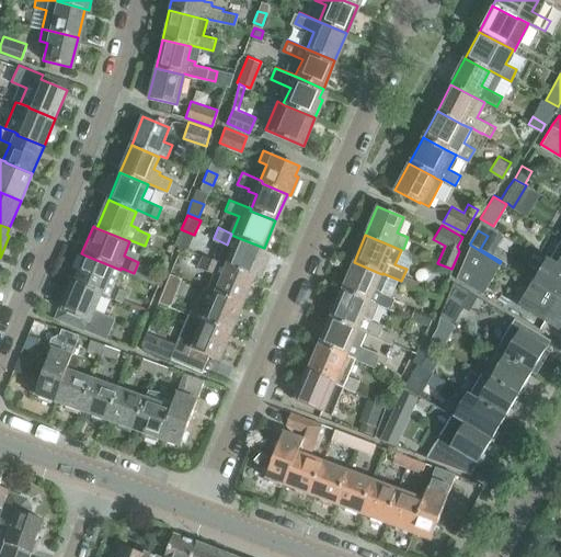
[(227,265),(252,275),(264,248),(239,238),(228,264),(227,265)]
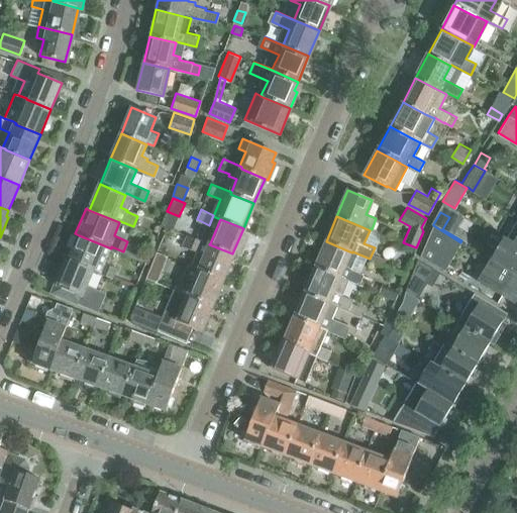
[(516,247),(516,219),(506,238),(512,242),(511,244),(514,246),(516,247)]
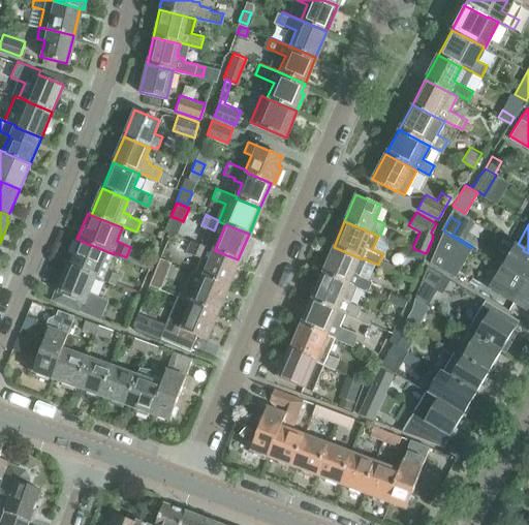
[(455,276),(471,248),(443,230),(430,260),(455,276)]
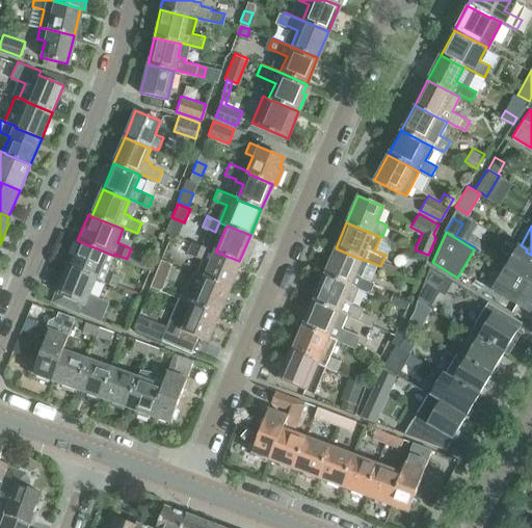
[(229,287),(239,261),(215,252),(216,251),(195,241),(191,252),(203,257),(203,259),(209,261),(203,274),(205,275),(205,278),(229,287)]
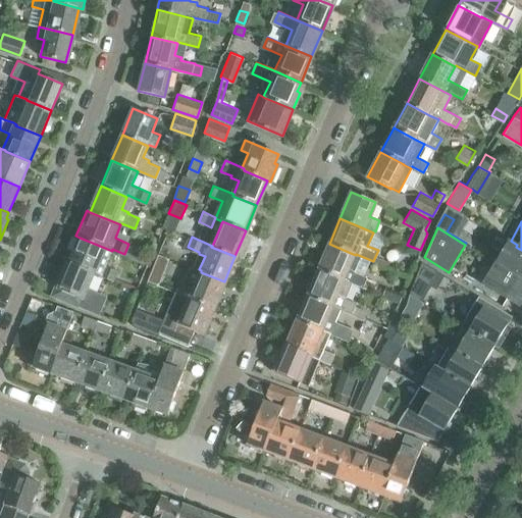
[(112,251),(80,238),(68,263),(94,273),(94,271),(113,279),(117,269),(106,264),(112,251)]
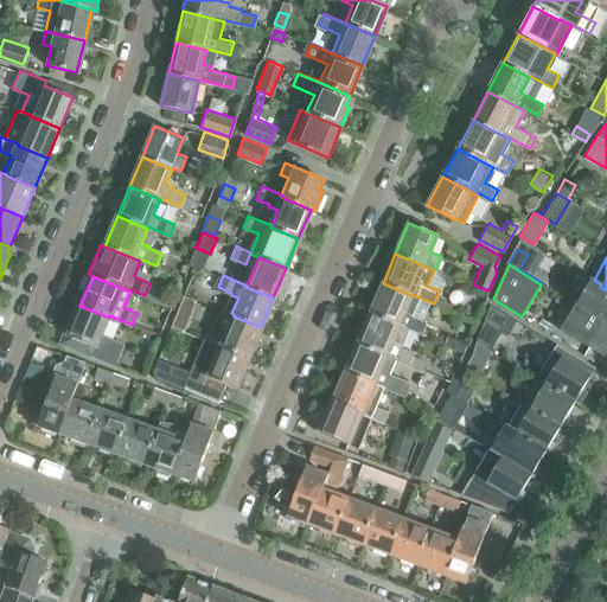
[(409,327),(421,333),(422,332),(427,321),(407,312),(414,296),(410,295),(383,283),(370,313),(398,325),(408,330),(409,327)]
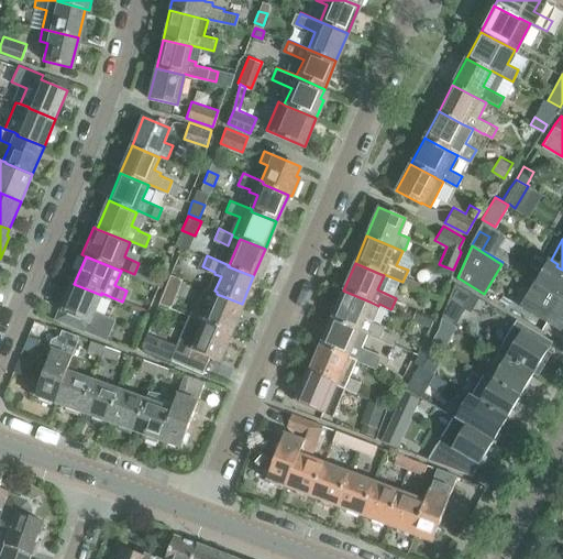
[(562,300),(562,270),(560,269),(551,282),(548,280),(543,286),(542,288),(562,300)]
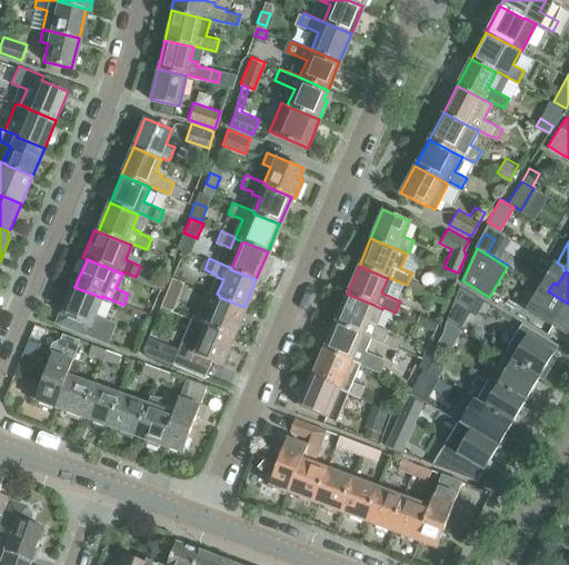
[(565,334),(568,325),(568,304),(548,291),(549,289),(540,284),(525,308),(535,315),(565,334)]
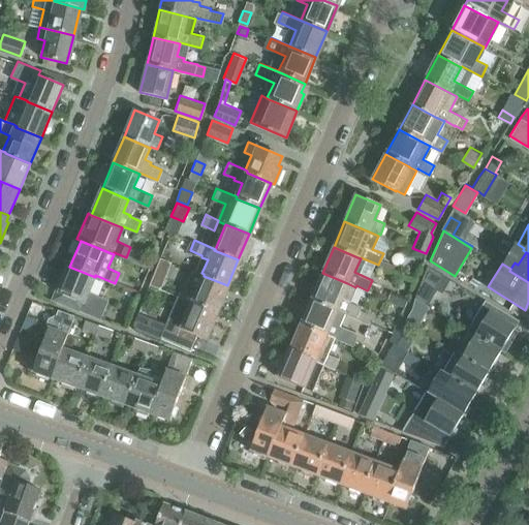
[(62,284),(55,302),(80,312),(82,306),(91,310),(92,307),(102,312),(106,302),(88,294),(95,277),(69,267),(66,265),(59,282),(62,284)]
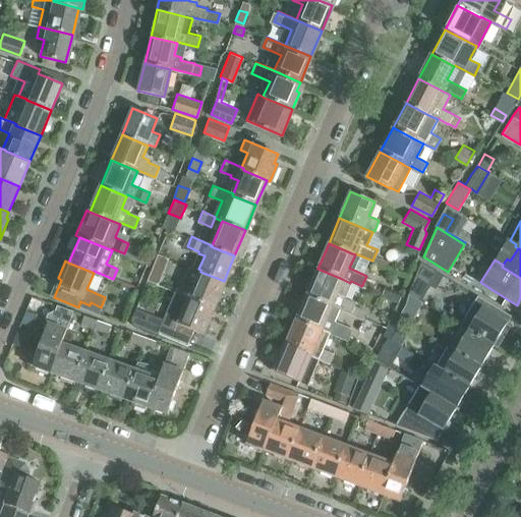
[(418,300),(437,270),(420,261),(408,294),(418,300)]
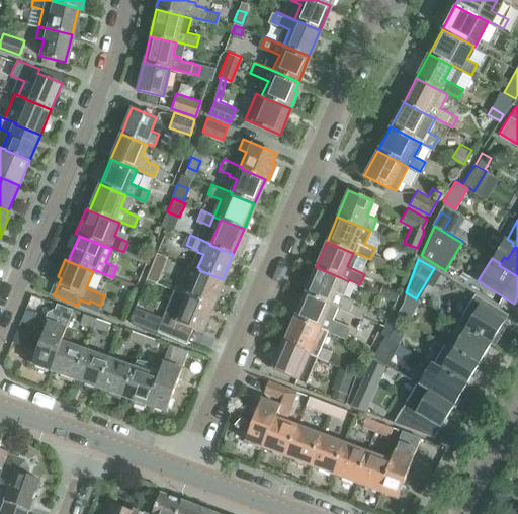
[(189,294),(188,295),(211,305),(223,279),(199,270),(199,268),(197,267),(180,260),(175,271),(186,275),(185,276),(192,279),(187,293),(189,294)]
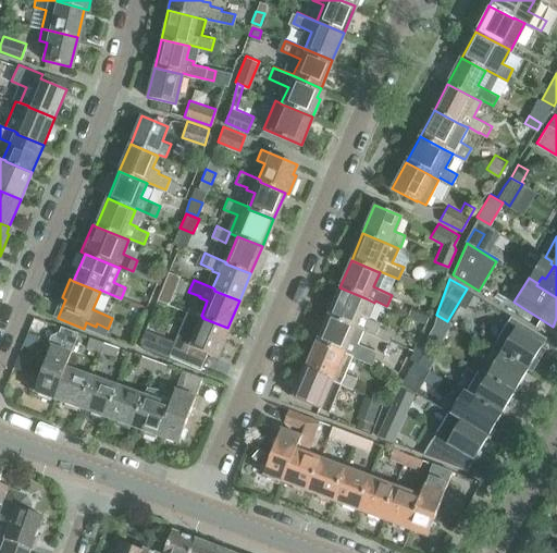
[(163,284),(158,297),(170,303),(175,289),(163,284)]
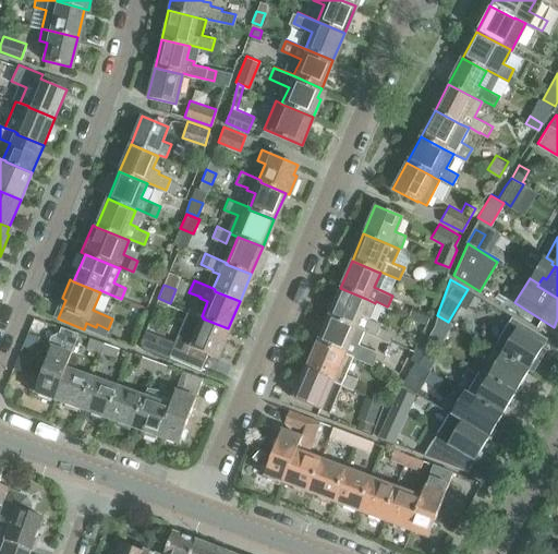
[(364,328),(389,339),(392,327),(370,317),(375,303),(366,299),(340,288),(329,315),(356,327),(358,325),(364,328)]
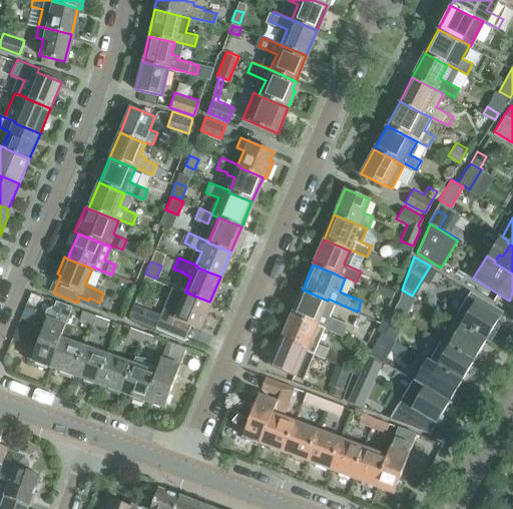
[(357,281),(366,285),(369,276),(361,272),(357,281)]
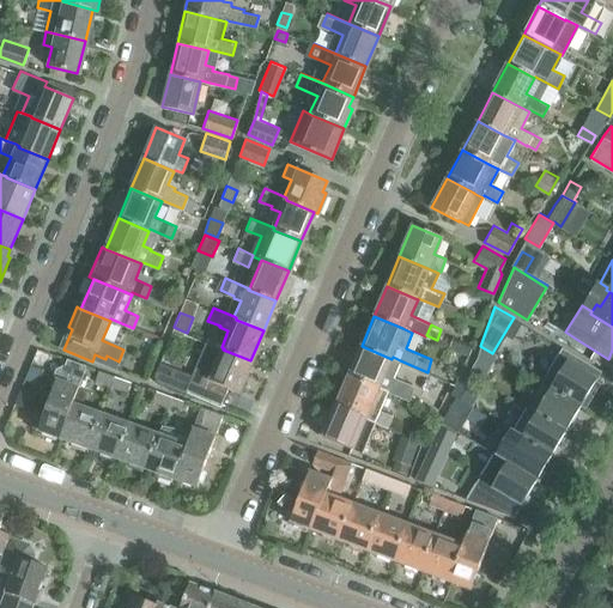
[(237,391),(250,360),(223,350),(224,348),(222,347),(205,340),(184,389),(219,403),(226,387),(237,391)]
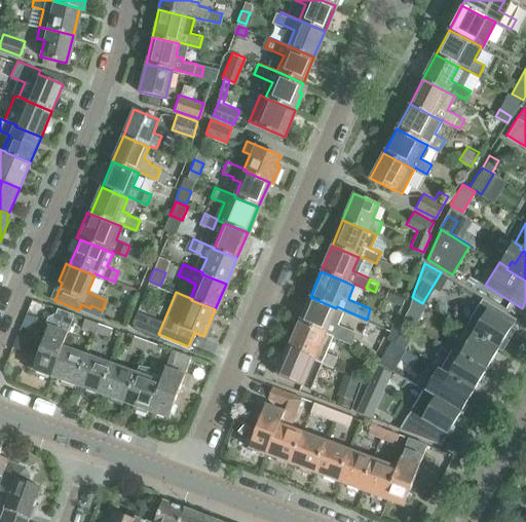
[(299,323),(324,333),(332,336),(350,344),(354,332),(348,330),(336,325),(343,309),(337,306),(336,308),(310,297),(299,323)]
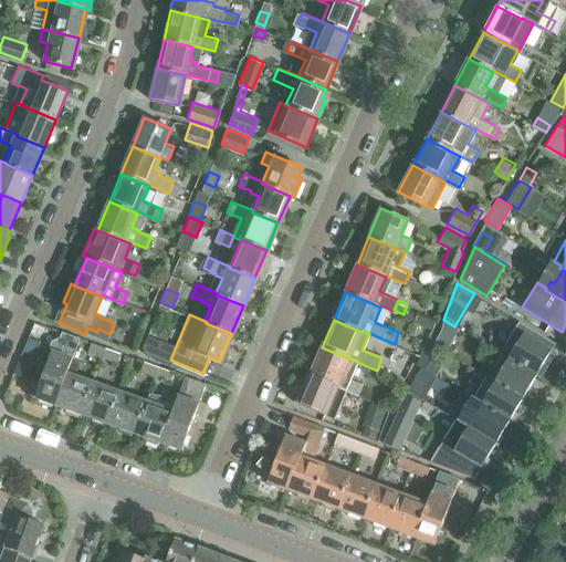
[(506,355),(506,356),(535,374),(549,350),(513,329),(500,351),(506,355)]
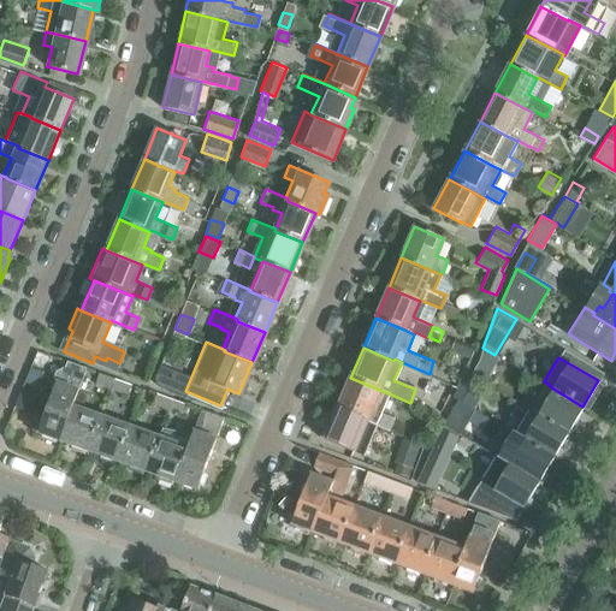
[(481,378),(489,363),(479,359),(472,372),(481,378)]
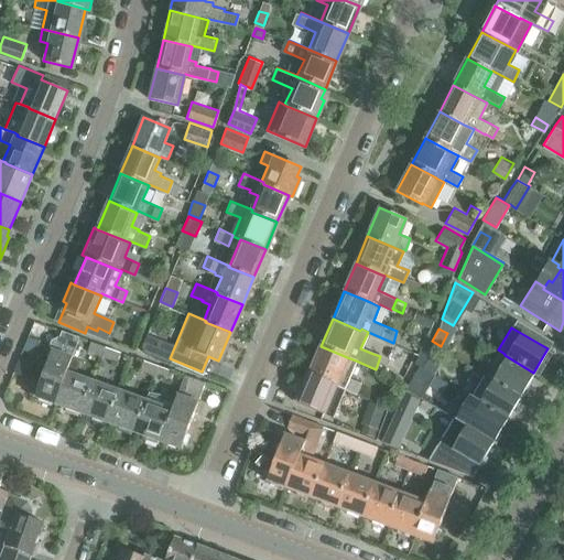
[(35,377),(30,392),(35,395),(35,396),(53,401),(65,368),(66,368),(78,335),(62,330),(58,341),(55,340),(51,343),(47,353),(50,354),(40,379),(35,377)]
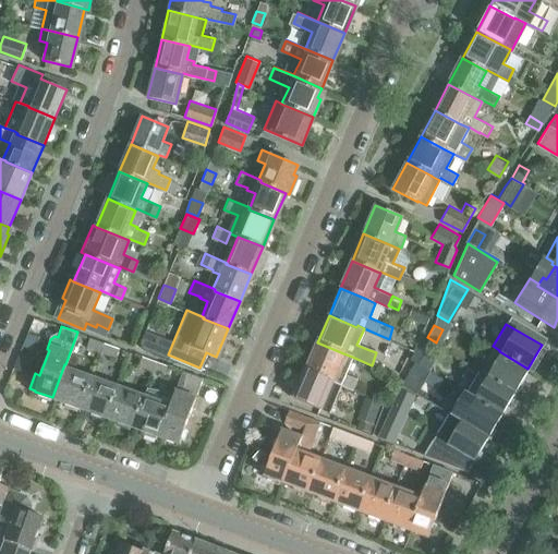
[(150,349),(157,334),(145,329),(141,340),(143,346),(150,349)]
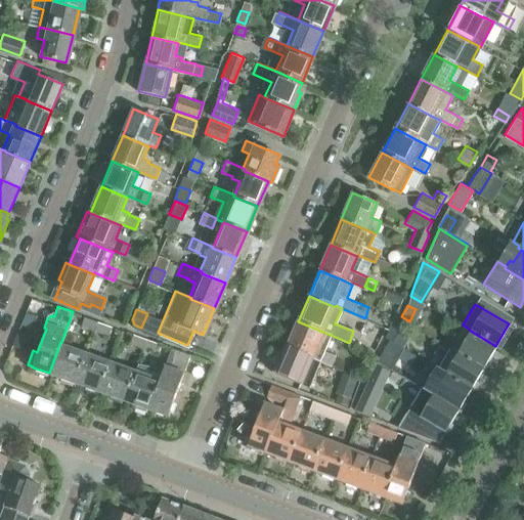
[(26,310),(22,321),(32,326),(37,315),(26,310)]
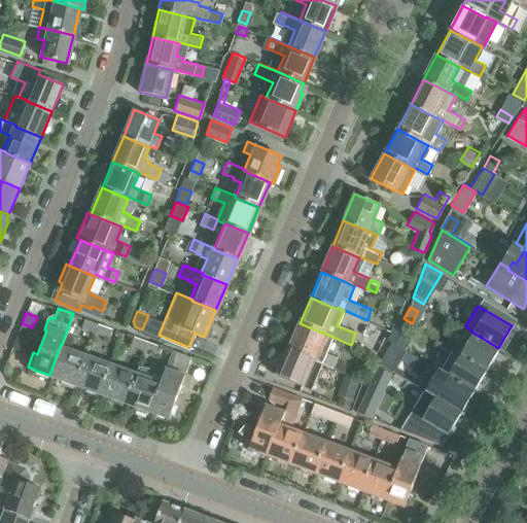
[(81,326),(94,330),(97,321),(84,317),(81,326)]
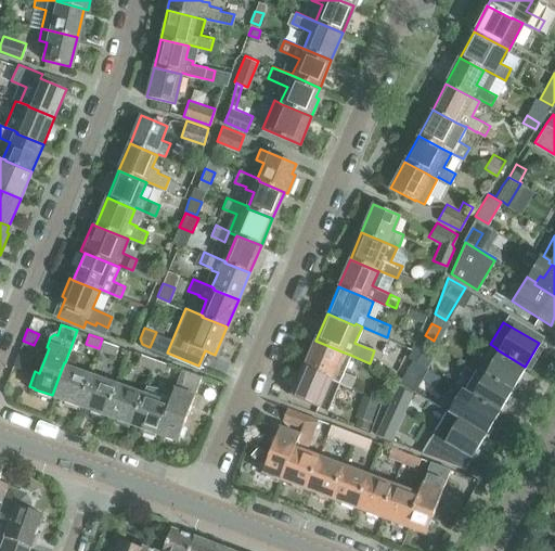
[(118,345),(102,338),(99,348),(115,355),(118,345)]
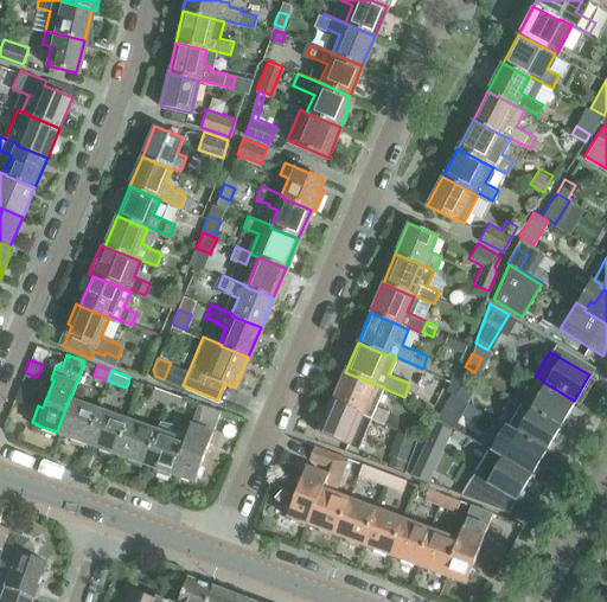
[(383,388),(374,384),(345,372),(332,402),(370,417),(383,423),(389,410),(376,404),(383,388)]
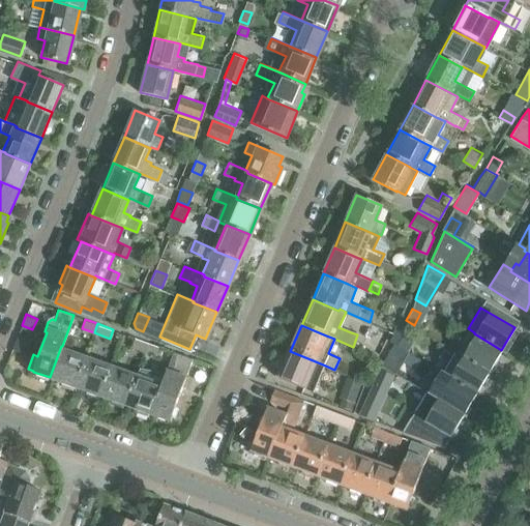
[(398,344),(405,332),(398,328),(390,340),(398,344)]
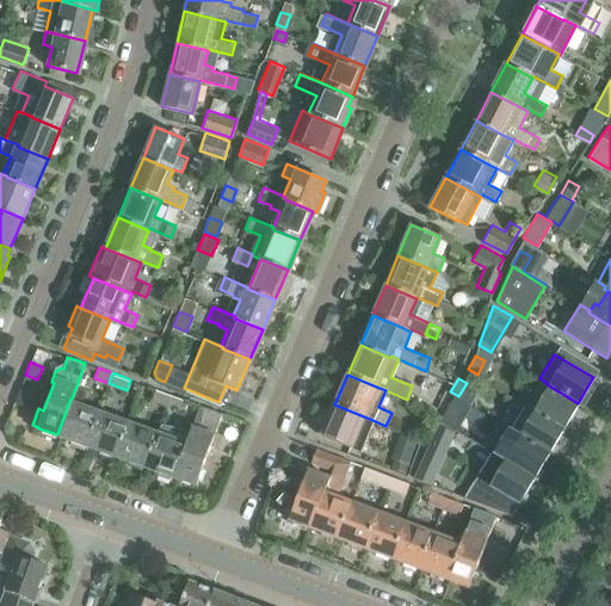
[(539,378),(525,403),(532,408),(531,409),(563,428),(578,403),(547,384),(547,383),(539,378)]
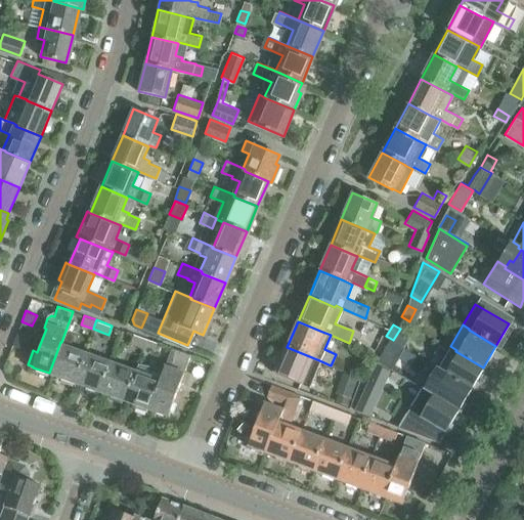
[(130,342),(143,347),(146,337),(134,333),(130,342)]
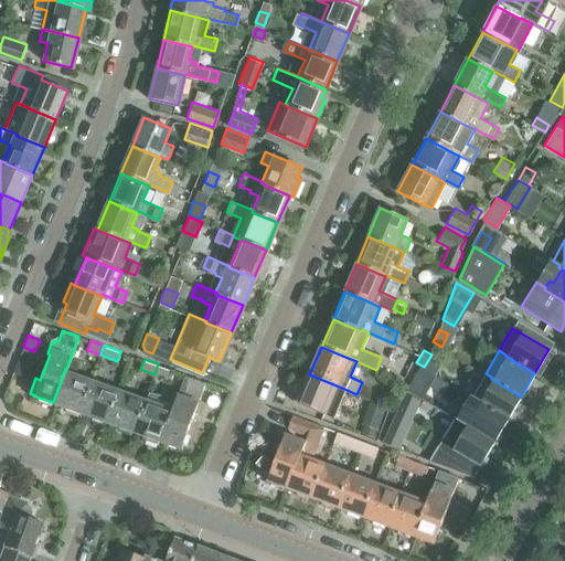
[(158,363),(155,374),(170,380),(174,370),(158,363)]
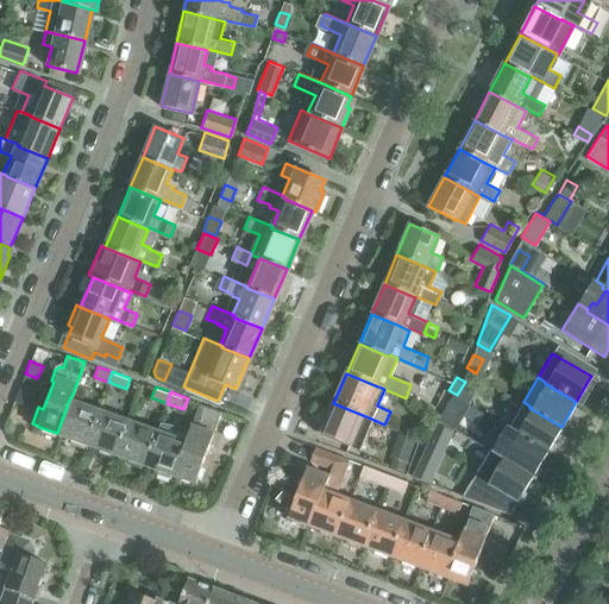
[(70,397),(57,433),(87,444),(100,408),(71,397),(70,397)]
